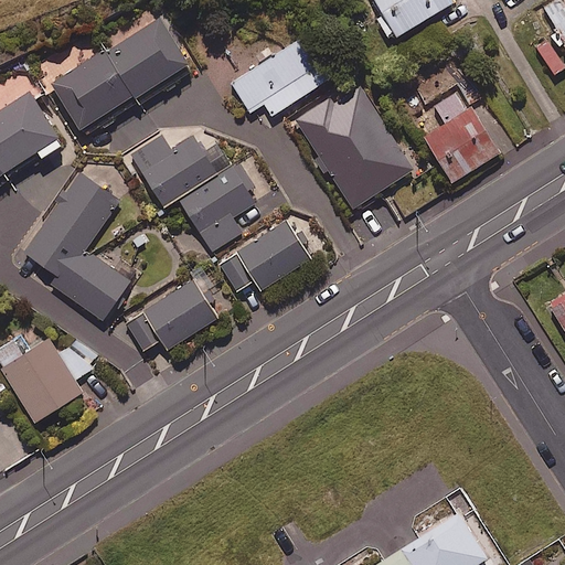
[(452,2),(451,0),(372,0),(382,18),(377,20),(388,40),(452,2)]
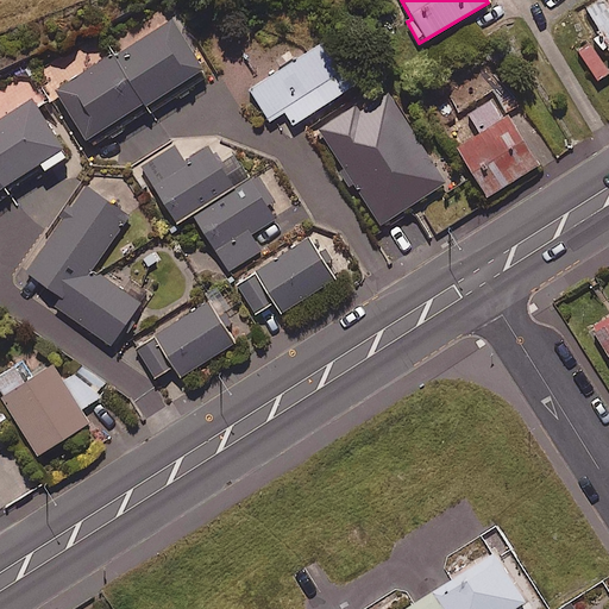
[(608,8),(603,0),(598,0),(586,8),(608,43),(608,8)]
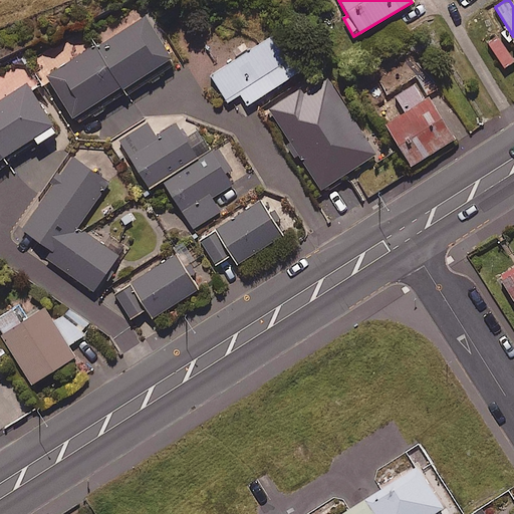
[(171,58),(144,17),(96,47),(94,45),(44,77),(71,118),(119,87),(121,89),(171,58)]
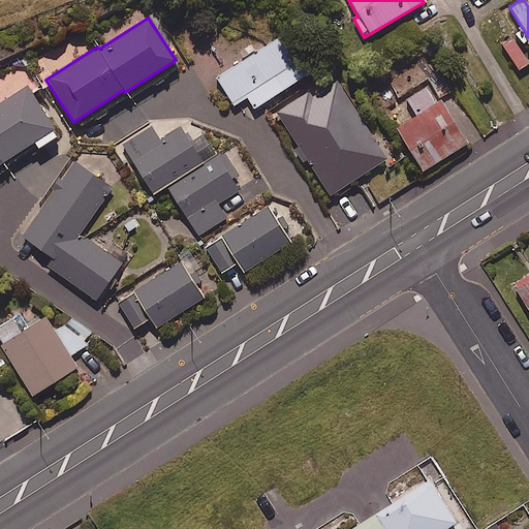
[(302,52),(289,32),(216,78),(234,104),(247,96),(254,107),(313,70),(302,52)]
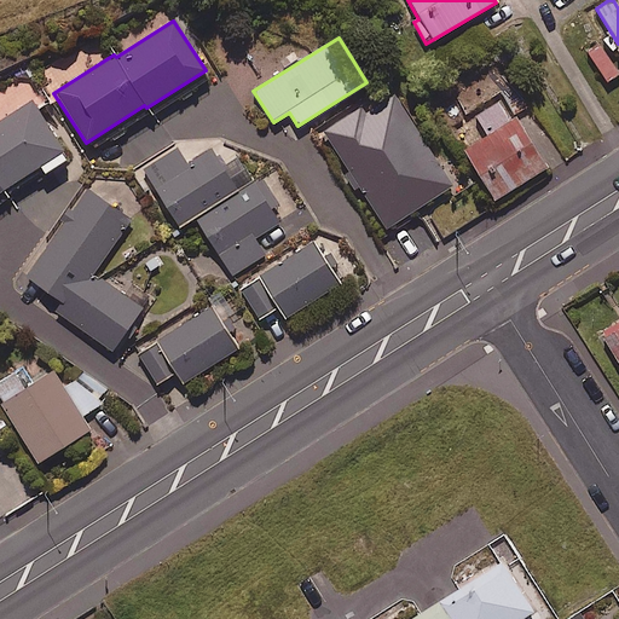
[(618,73),(600,46),(589,53),(607,80),(618,73)]
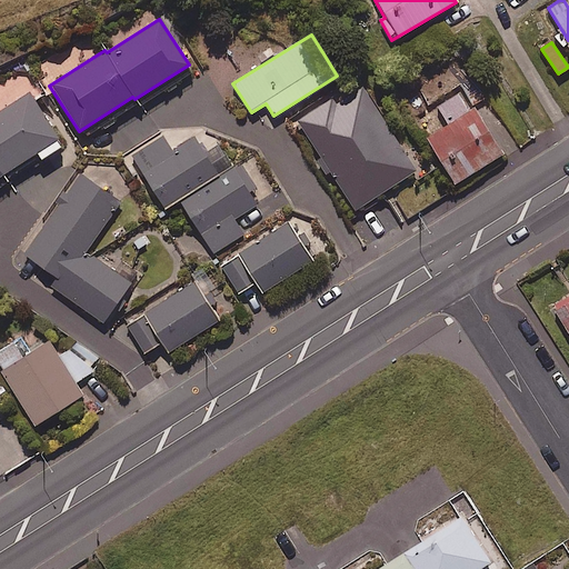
[(489,96),(478,78),(462,88),(472,105),(489,96)]
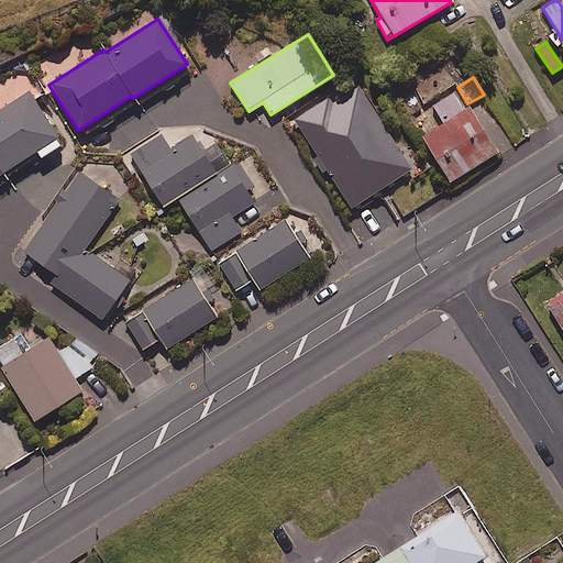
[(411,169),(357,84),(331,101),(329,98),(295,119),(350,207),(411,169)]
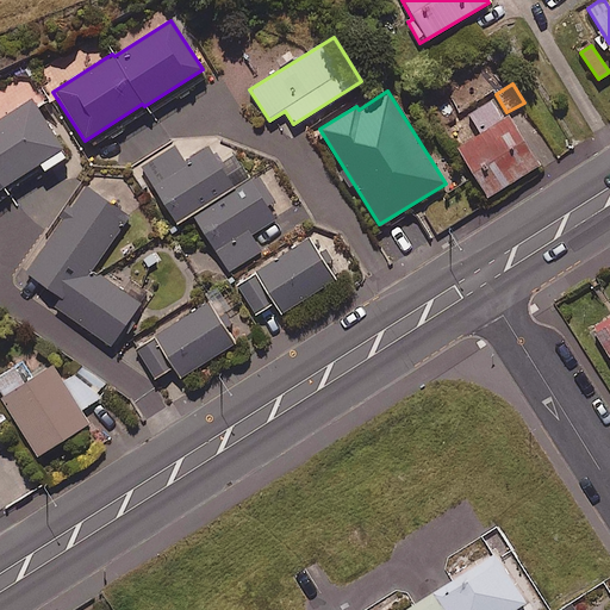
[(0,188),(62,149),(30,100),(0,118),(0,188)]
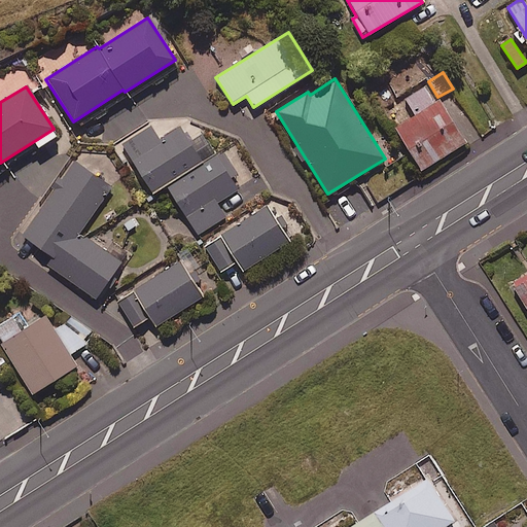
[(433,103),(423,86),(406,98),(416,114),(394,128),(420,170),(465,142),(438,100),(433,103)]
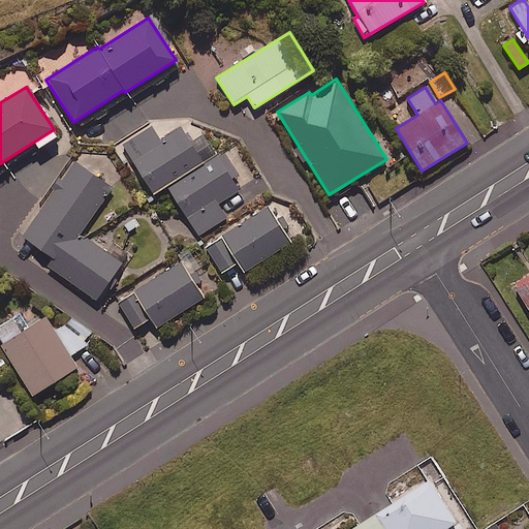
[(151,195),(217,155),(204,132),(189,142),(181,128),(160,141),(151,125),(119,145),(151,195)]
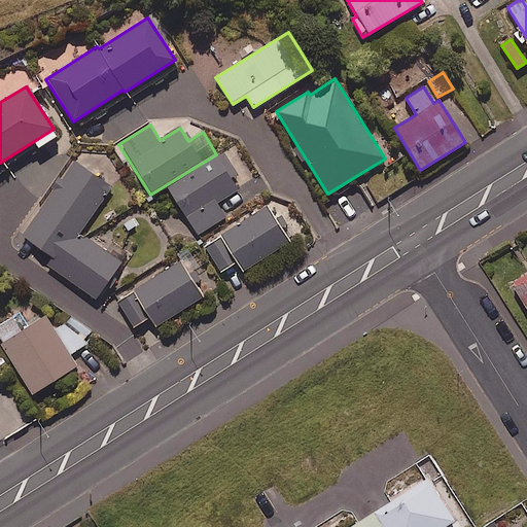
[(216,203),(238,189),(232,179),(238,176),(223,153),(168,187),(197,235),(225,217),(216,203)]
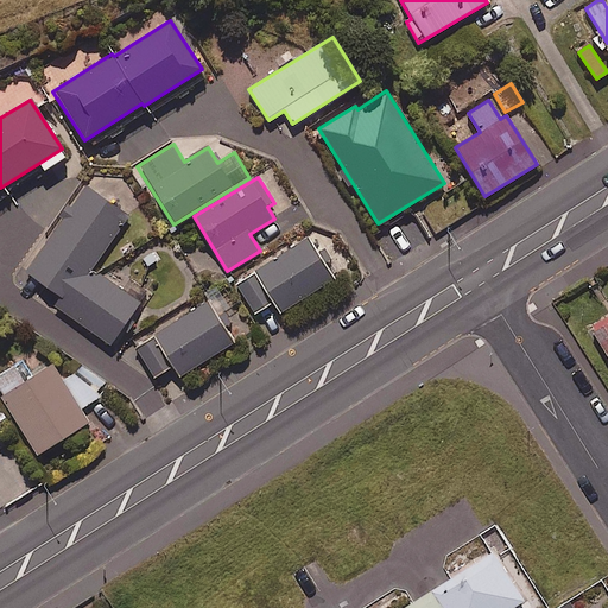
[(128,215),(84,185),(25,274),(56,296),(51,303),(111,344),(139,301),(92,268),(128,215)]
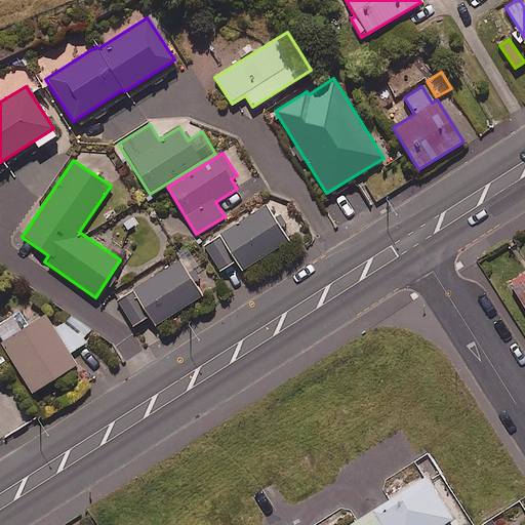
[(288,242),(266,205),(204,244),(220,270),(236,260),(243,271),(288,242)]
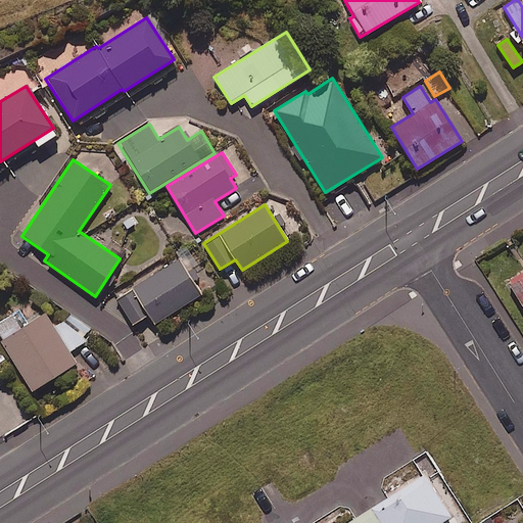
[(201,295),(177,258),(120,296),(122,299),(107,308),(132,325),(148,314),(156,325),(201,295)]
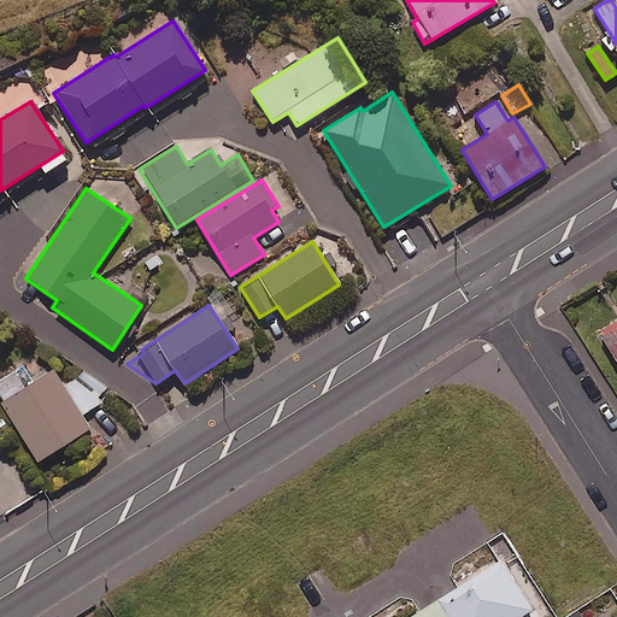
[(616,319),(598,333),(616,364),(616,319)]
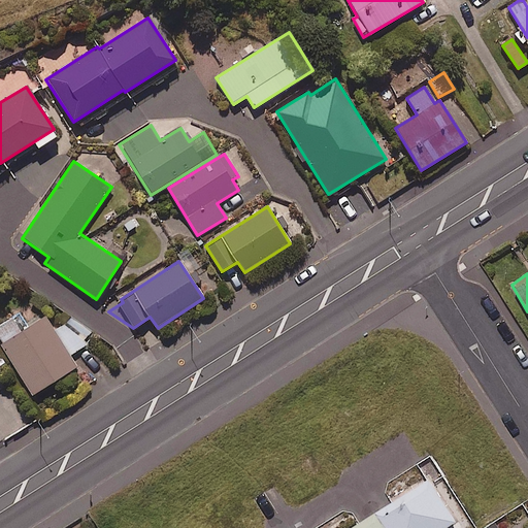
[(28,327),(20,314),(0,325),(0,335),(35,393),(80,365),(50,314),(28,327)]
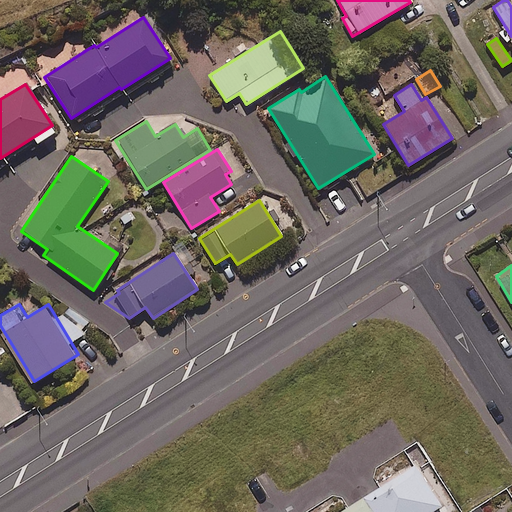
[(431,511),(441,506),(415,465),(363,497),(372,511),(431,511)]
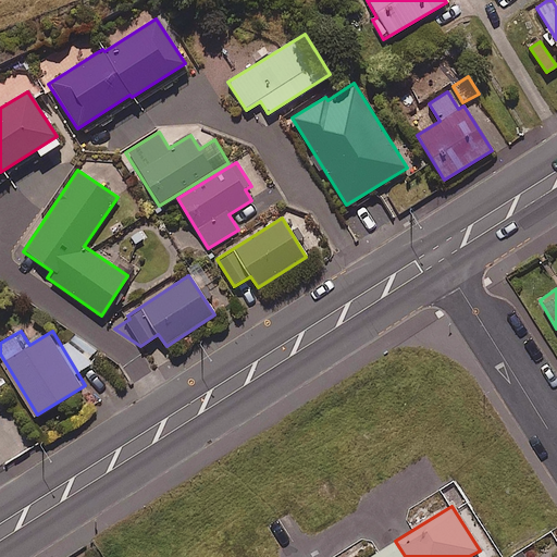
[(405,556),(395,541),(369,556),(405,556)]
